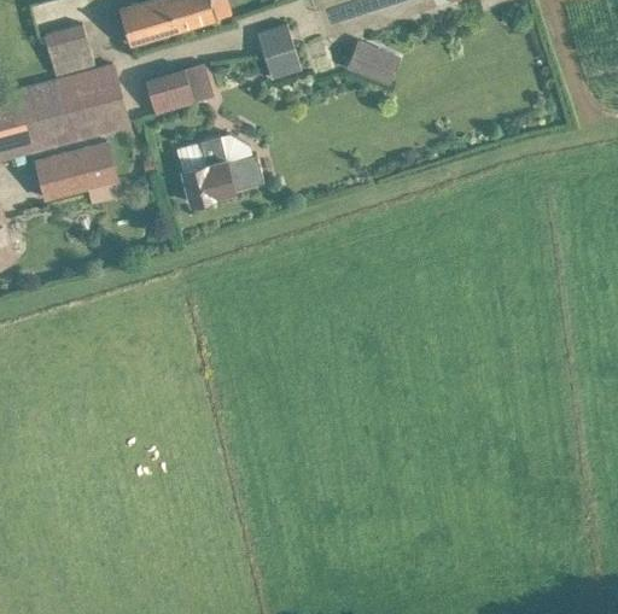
[(129,46),(149,40),(152,39),(164,35),(229,16),(225,0),(150,0),(118,10),(129,46)]
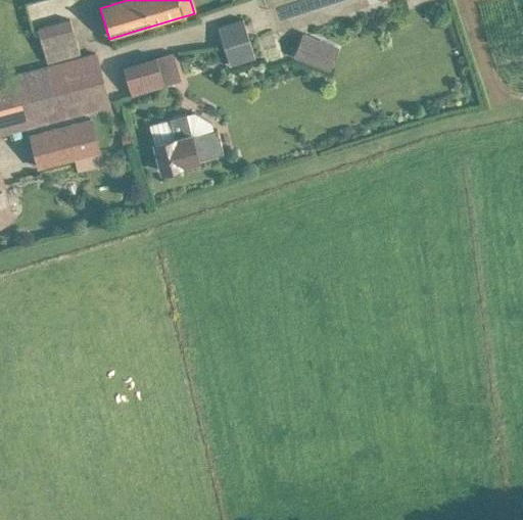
[(253,60),(242,20),(217,29),(229,68),(253,60)]
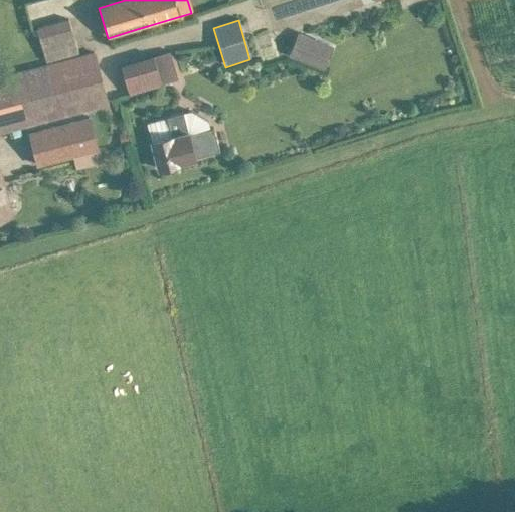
[(36,31),(38,38),(46,64),(78,55),(68,21),(36,31)]
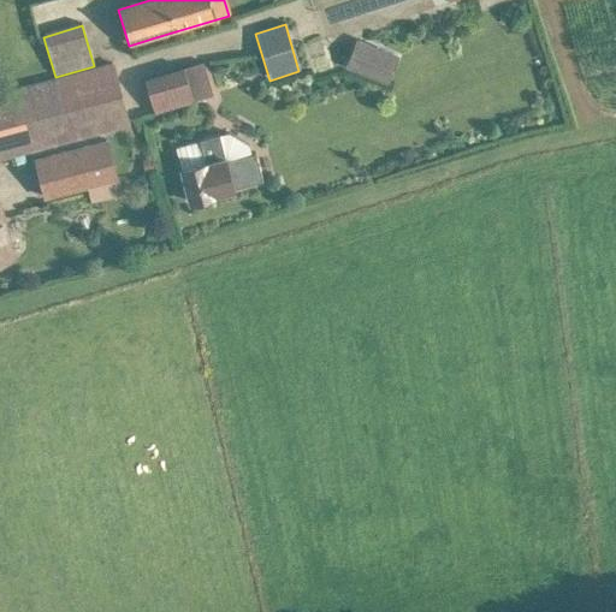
[(388,87),(400,58),(355,40),(344,67),(388,87)]
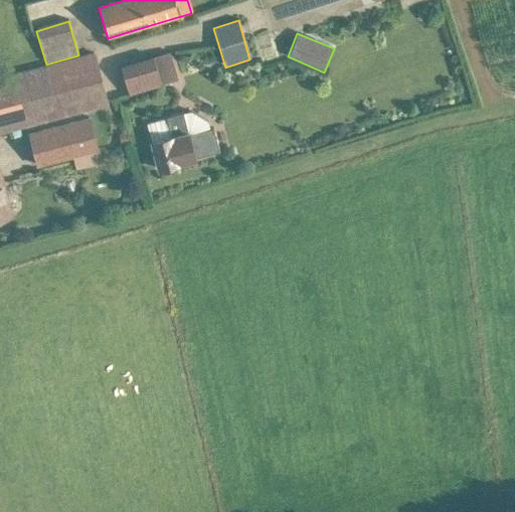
[(276,61),(268,37),(258,41),(265,64),(276,61)]
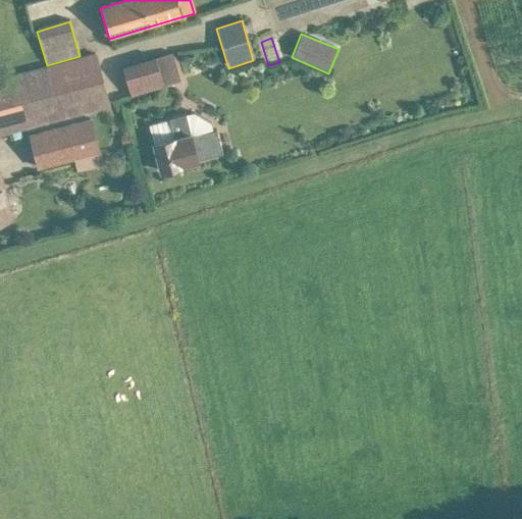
[(131,97),(151,91),(179,83),(171,54),(122,68),(131,97)]
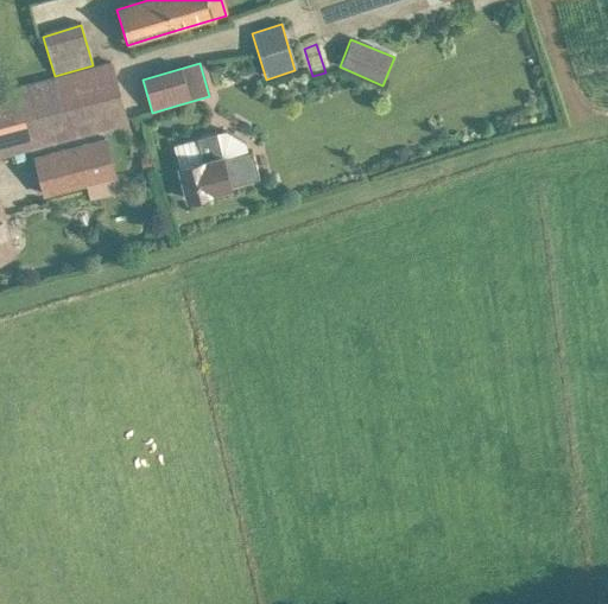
[(23,152),(127,125),(112,65),(0,94),(0,158),(13,154),(23,152)]
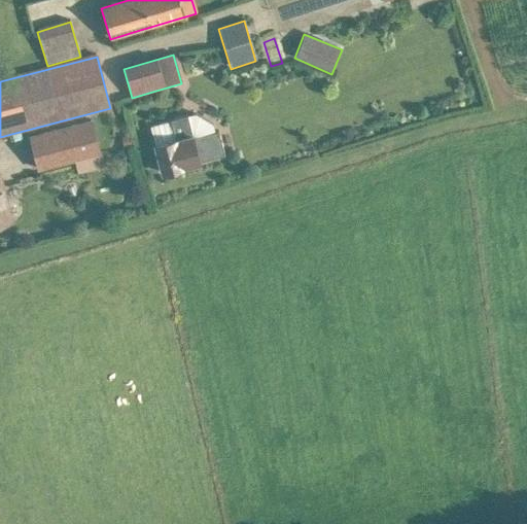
[(171,123),(170,123),(150,128),(163,174),(182,170),(184,169),(184,168),(224,158),(218,133),(215,134),(213,127),(196,114),(187,116),(171,121),(171,123)]
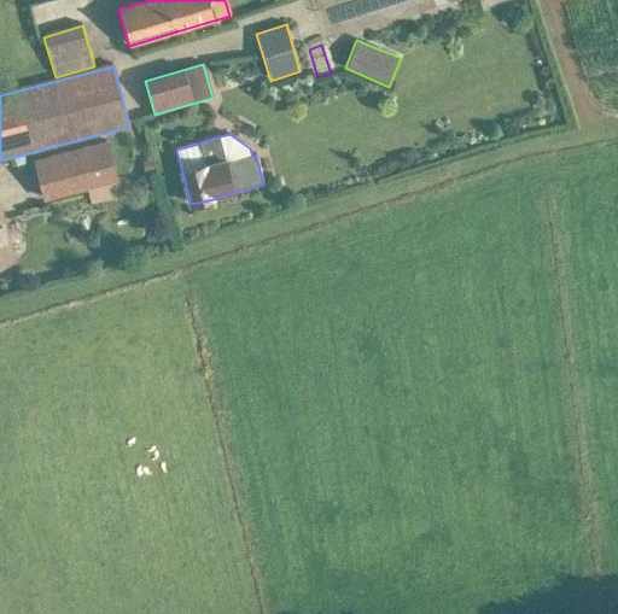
[(46,200),(117,181),(108,142),(35,162),(46,200)]
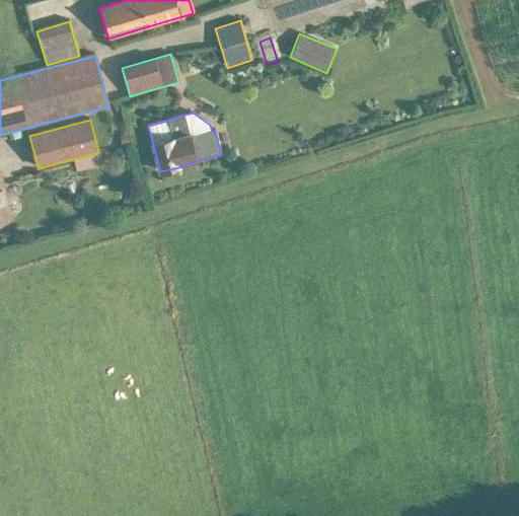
[(19,130),(11,132),(13,139),(21,137),(19,130)]
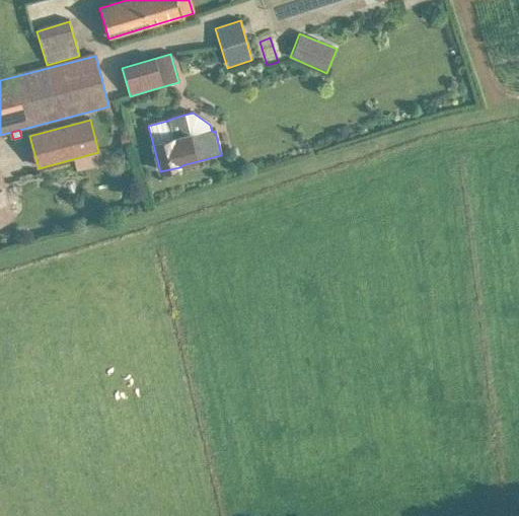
[(129,135),(121,137),(124,147),(131,145),(129,135)]
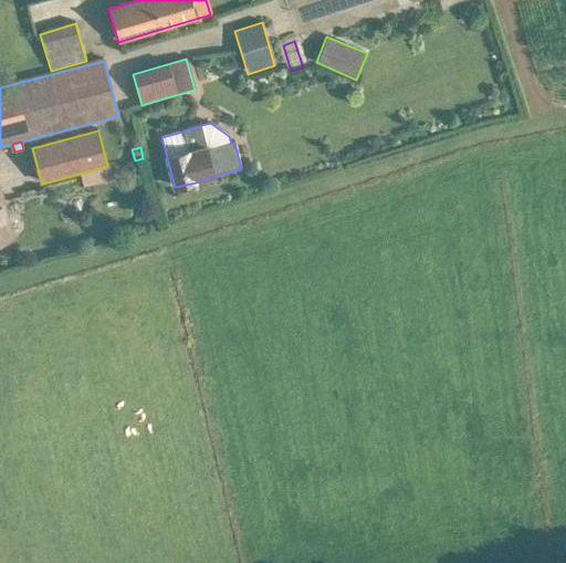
[(0,241),(13,238),(0,190),(0,241)]
